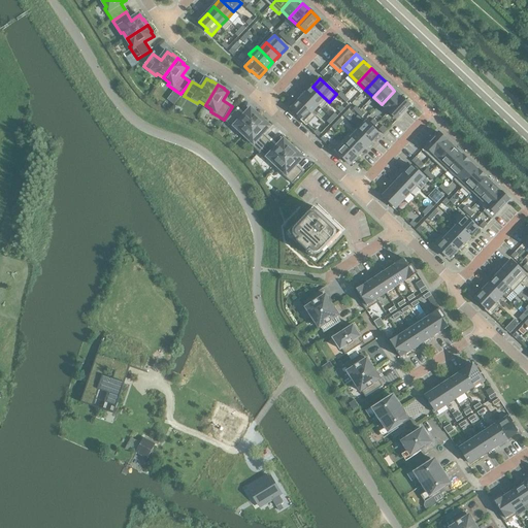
[(329,102),(312,87),(305,94),(319,106),(322,109),(329,102)]
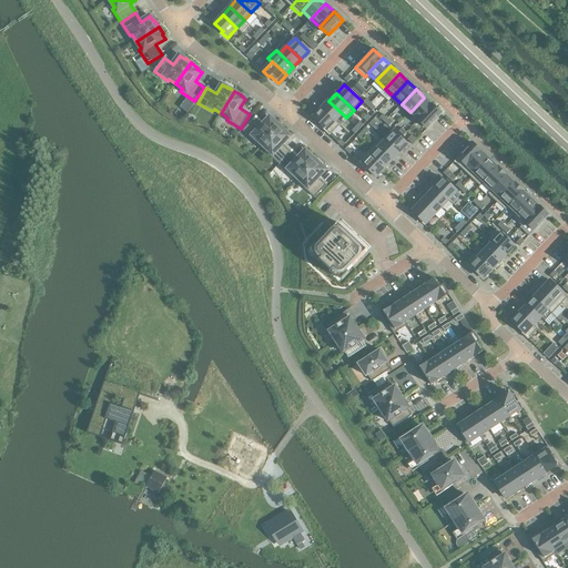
[(418,120),(433,105),(424,98),(411,112),(418,120)]
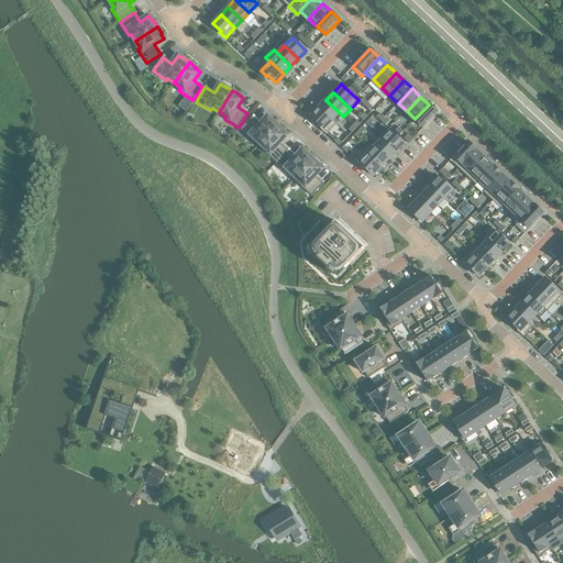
[(340,113),(326,100),(319,108),(332,121),(333,120),(340,113)]
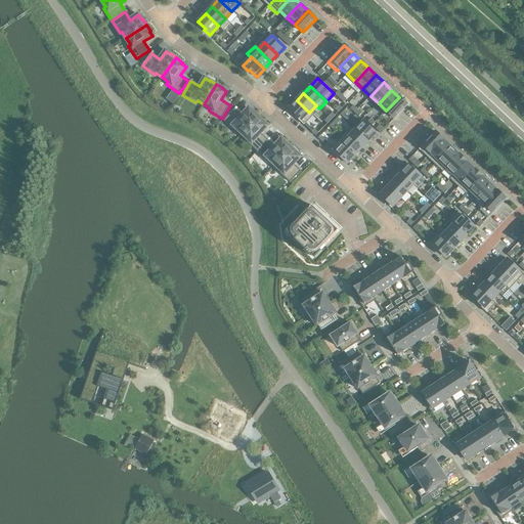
[(394,119),(407,105),(399,97),(386,111),(394,119)]
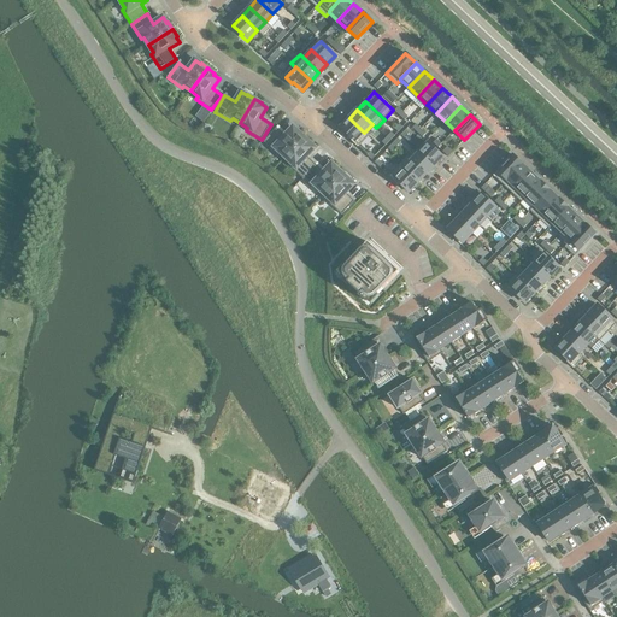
[(364,133),(350,118),(340,127),(350,135),(347,137),(358,147),(369,136),(365,131),(364,133)]
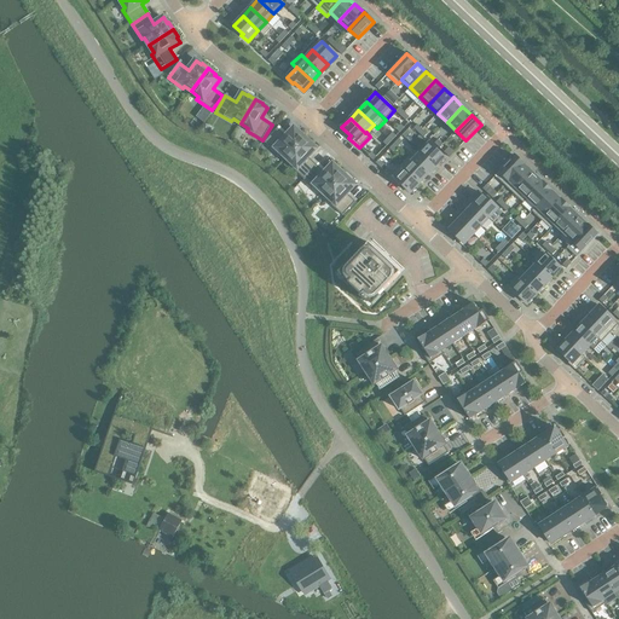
[(287,158),(306,138),(300,132),(299,133),(294,128),(287,137),(277,128),(265,142),(278,155),(279,152),(287,158)]
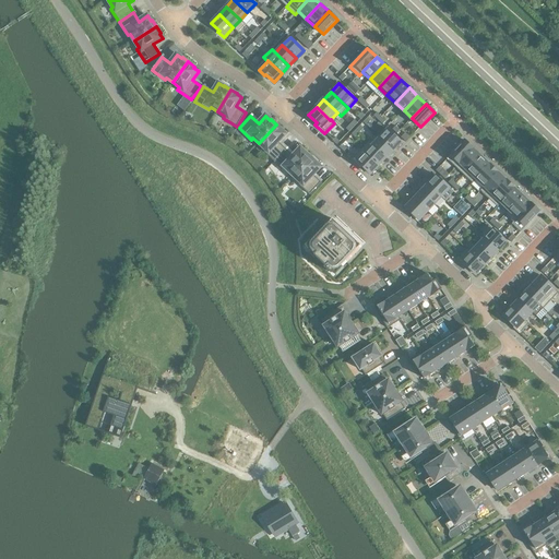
[(282,129),(276,125),(259,143),(264,149),(262,151),(274,162),(286,149),(278,142),(285,134),(281,130),(282,129)]
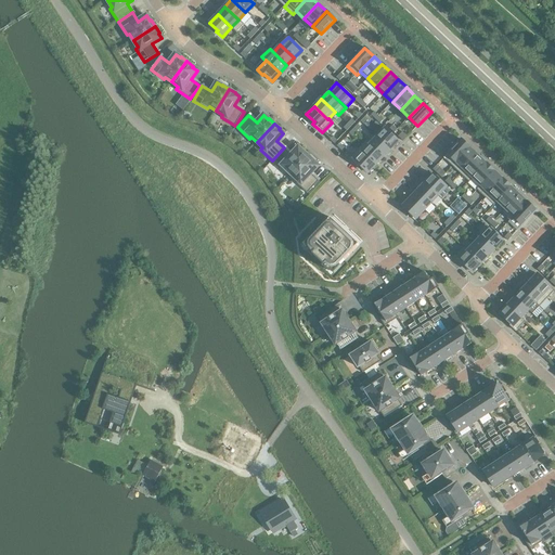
[(385,128),(376,137),(390,150),(398,141),(385,128)]
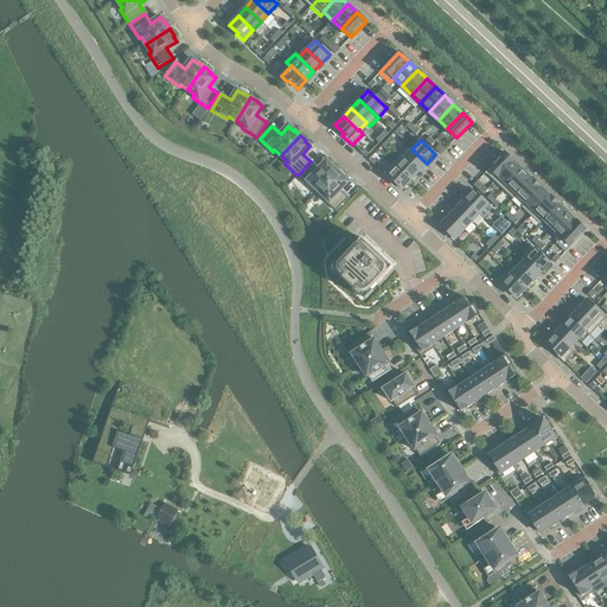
[(427,164),(411,149),(404,158),(419,172),(427,164)]
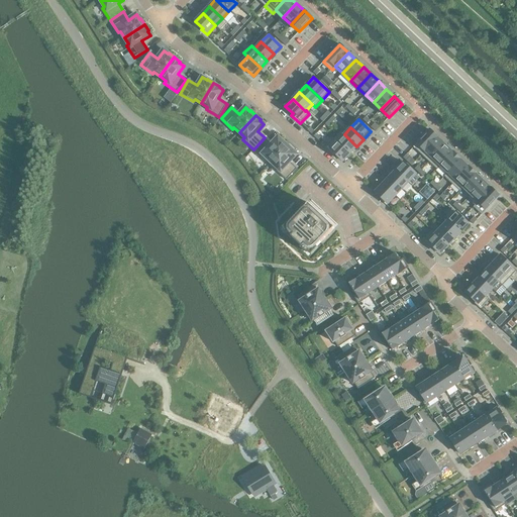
[(344,134),(341,130),(334,138),(350,153),(356,146),(344,134)]
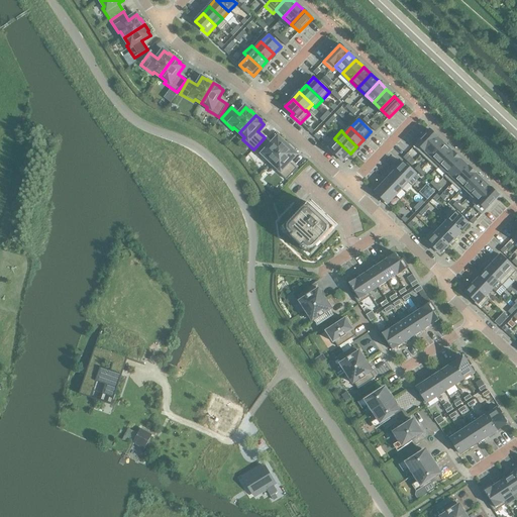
[(429,130),(413,147),(422,156),(438,138),(429,130)]
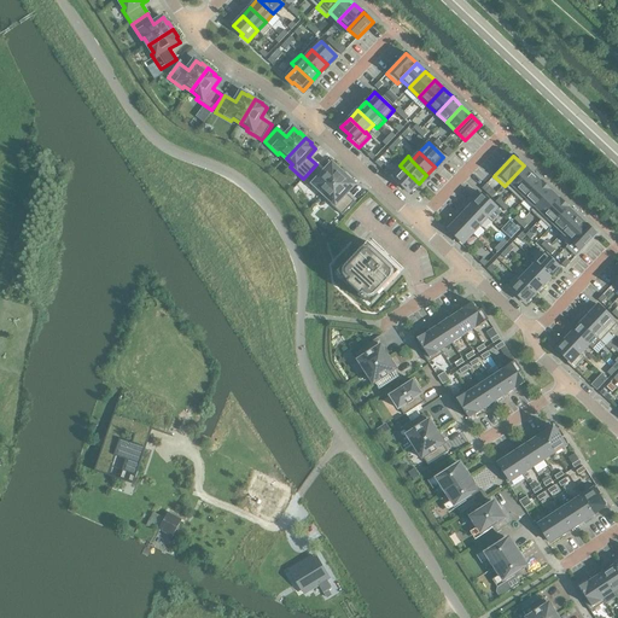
[(325,194),(344,174),(338,168),(337,169),(332,164),(325,173),(316,164),(303,179),(316,191),(318,188),(325,194)]
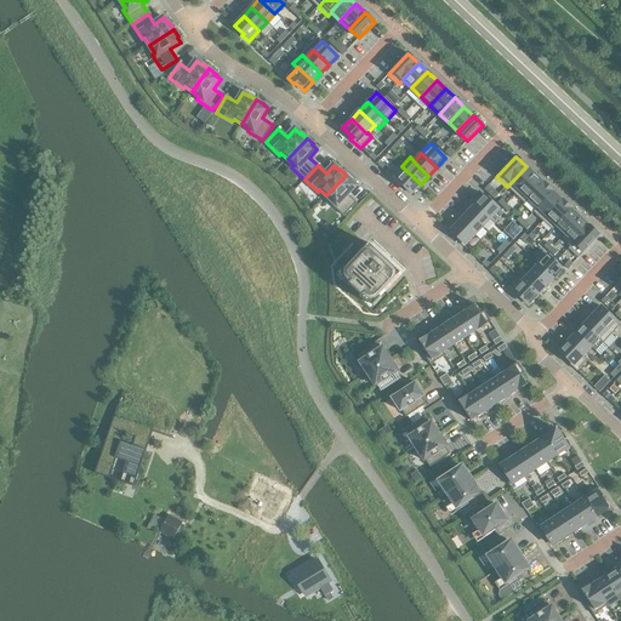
[(421,184),(402,166),(391,177),(402,187),(403,186),(412,194),(421,184)]
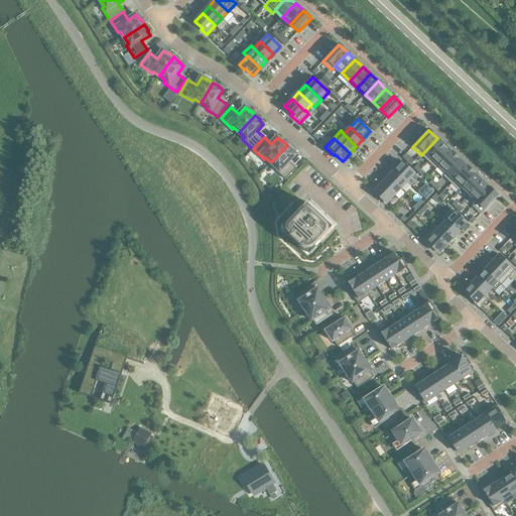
[(437,138),(421,155),(428,162),(444,145),(437,138)]
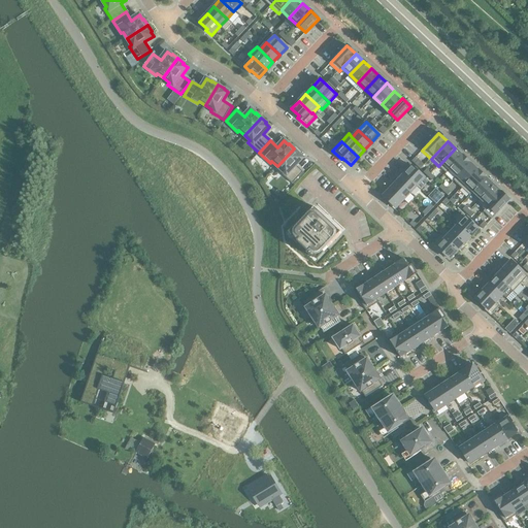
[(299,154),(294,149),(277,166),(283,171),(281,173),(292,184),(303,172),(296,165),(302,158),(298,154),(299,154)]
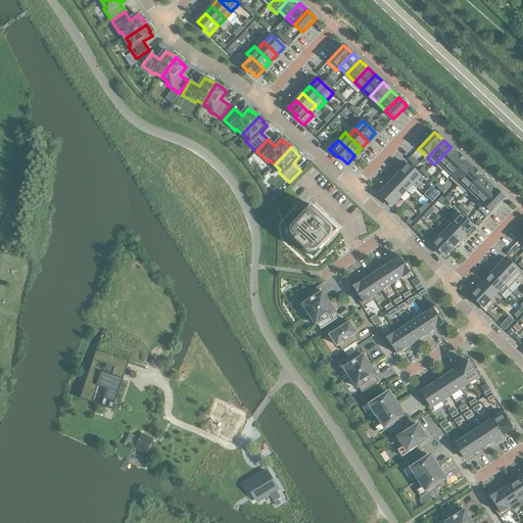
[(450,147),(434,164),(442,172),(445,168),(458,154),(450,147)]
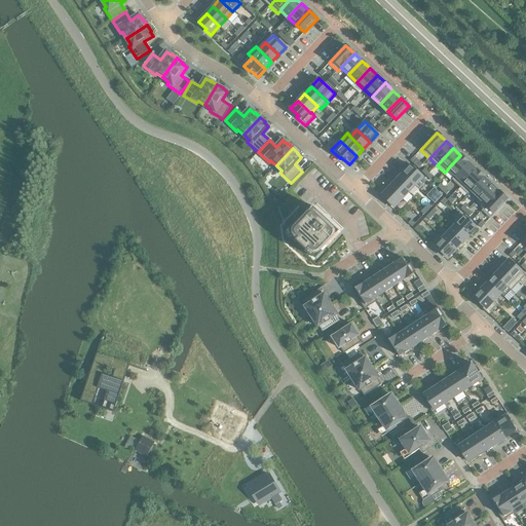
[(460,155),(448,168),(455,176),(455,177),(468,162),(460,155)]
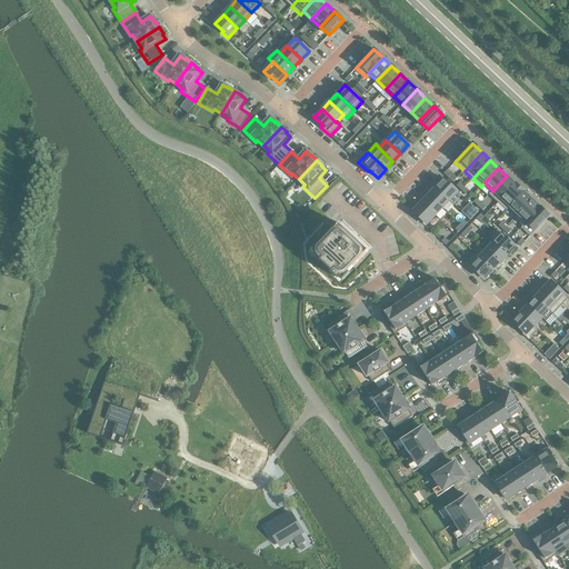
[(492,190),(489,195),(498,202),(516,183),(507,176),(492,191),(492,190)]
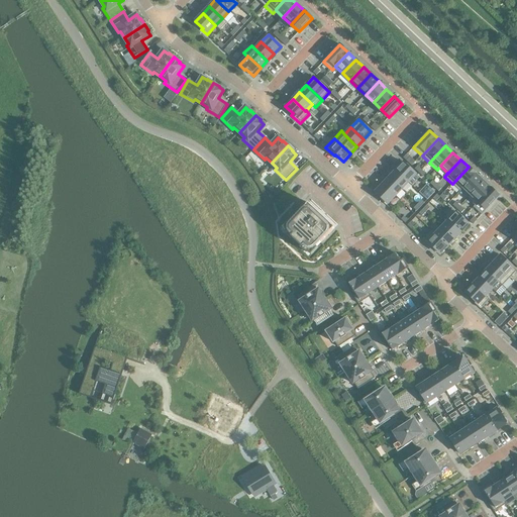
[(403,163),(396,170),(409,182),(408,183),(412,186),(419,178),(403,163)]
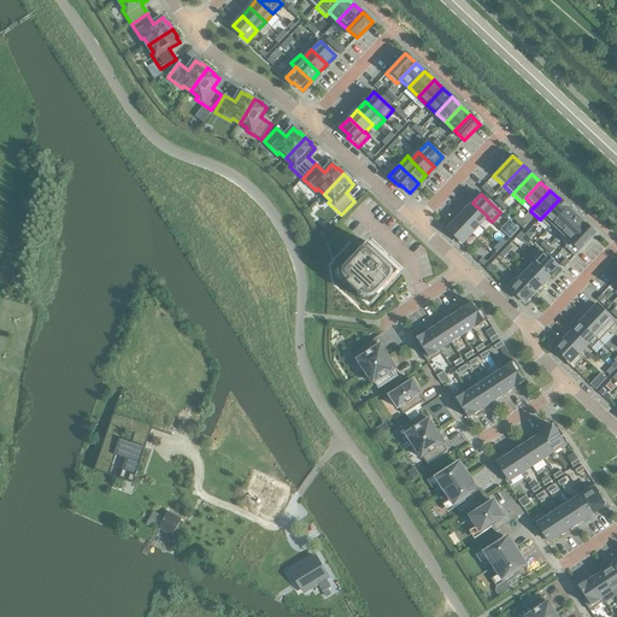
[(559,199),(540,219),(550,229),(553,224),(569,209),(559,199)]
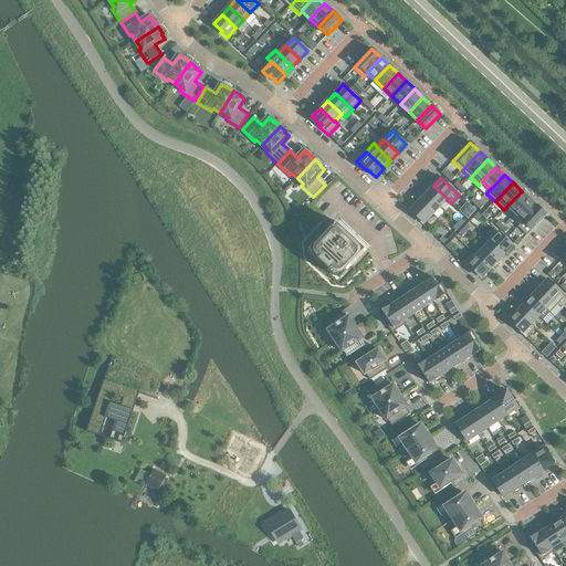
[(448,199),(433,186),(426,194),(440,207),(447,200),(448,199)]
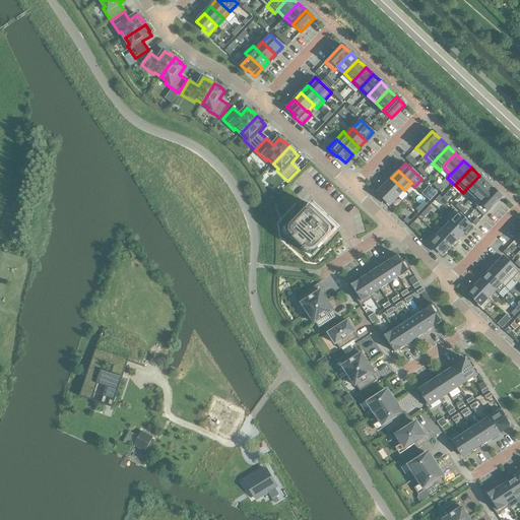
[(479,176),(466,189),(473,196),(486,183),(479,176)]
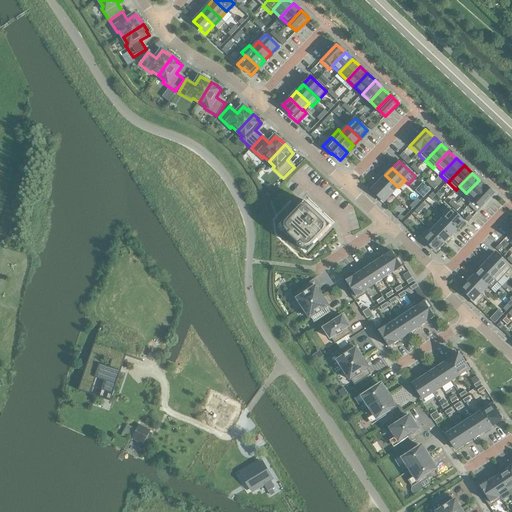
[(398,187),(385,175),(379,182),(391,194),(398,187)]
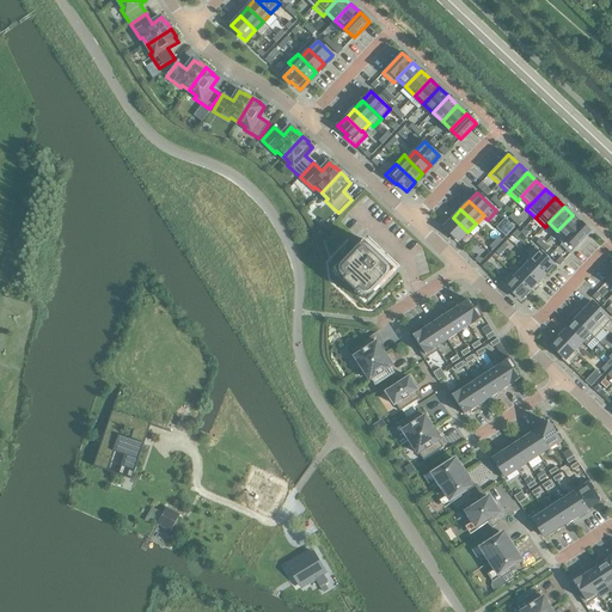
[(557,231),(552,234),(562,244),(581,224),(573,215),(557,231)]
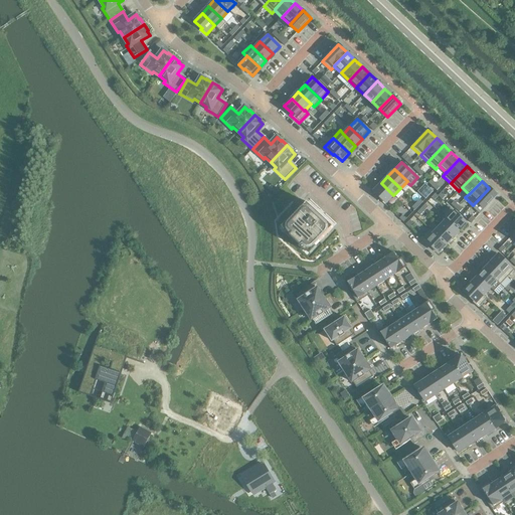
[(393,195),(381,183),(373,191),(381,198),(379,200),(385,204),(393,195)]
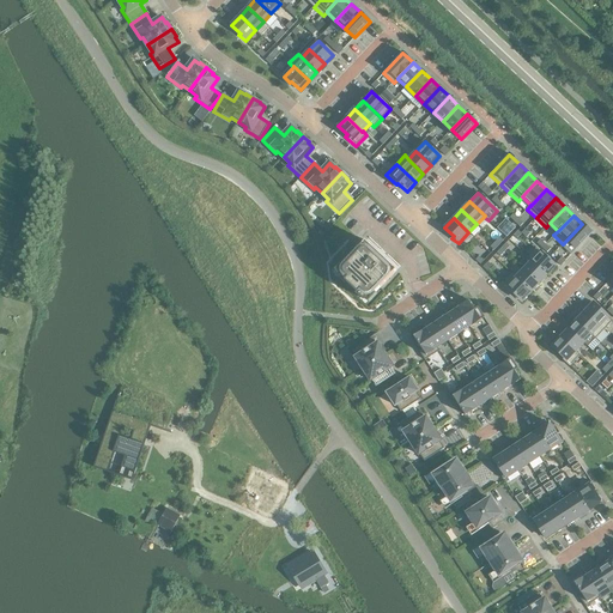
[(507,219),(497,229),(507,237),(511,232),(516,228),(513,224),(507,219)]
